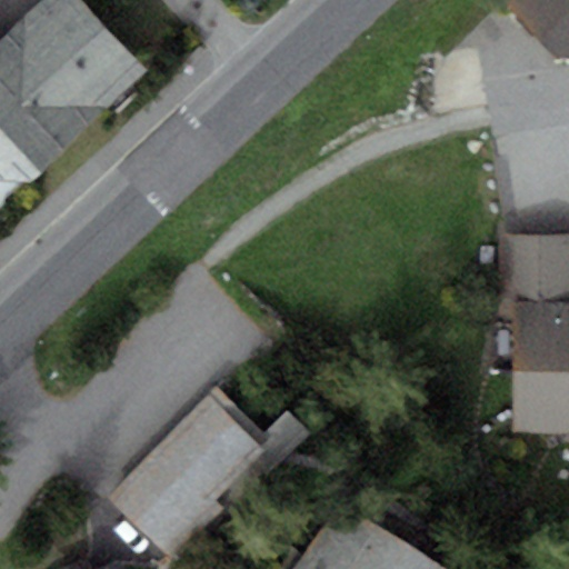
[(43,0),(0,39),(0,92),(57,156),(148,73),(81,0),(43,0)]
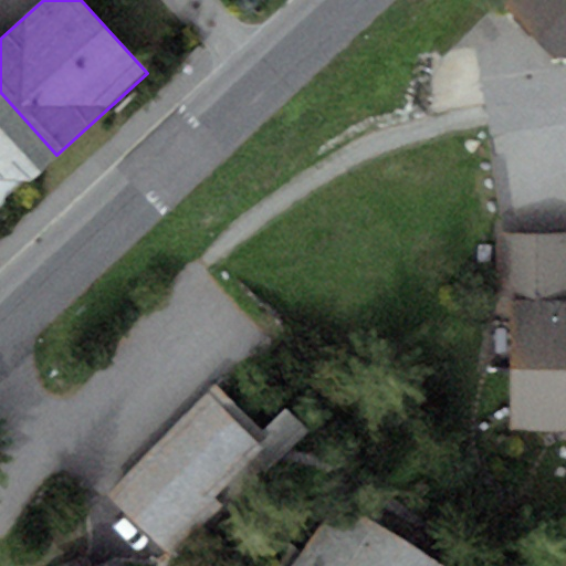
[(565,0),(505,0),(503,3),(554,58),(565,56),(565,0)]
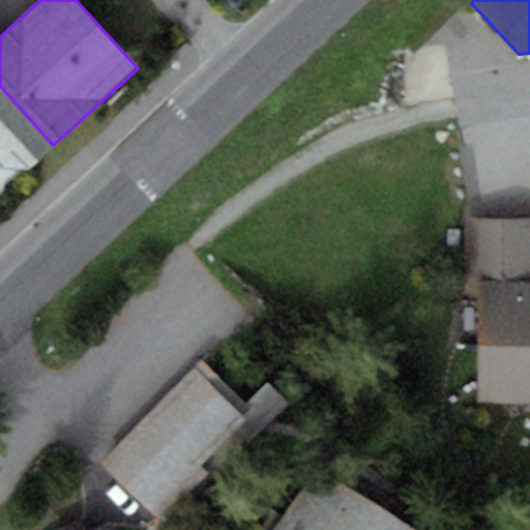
[(53,145),(0,86),(0,165),(28,167),(53,145)]
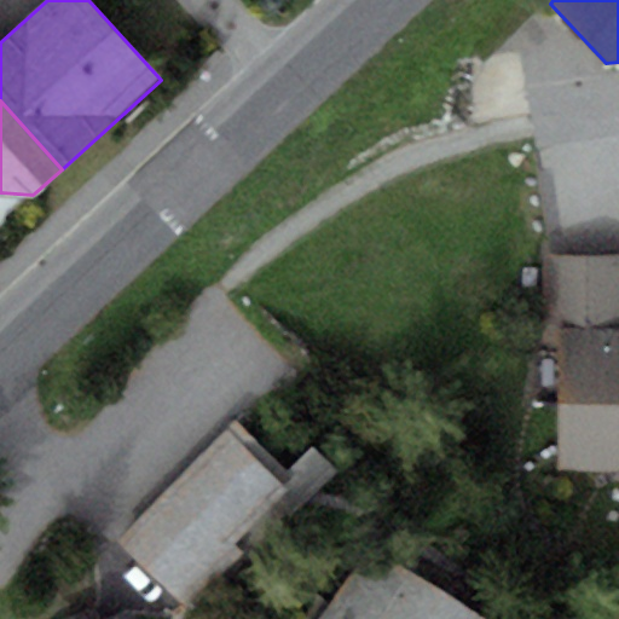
[(560,470),(618,469),(618,254),(543,255),(544,343),(557,342),(560,470)]
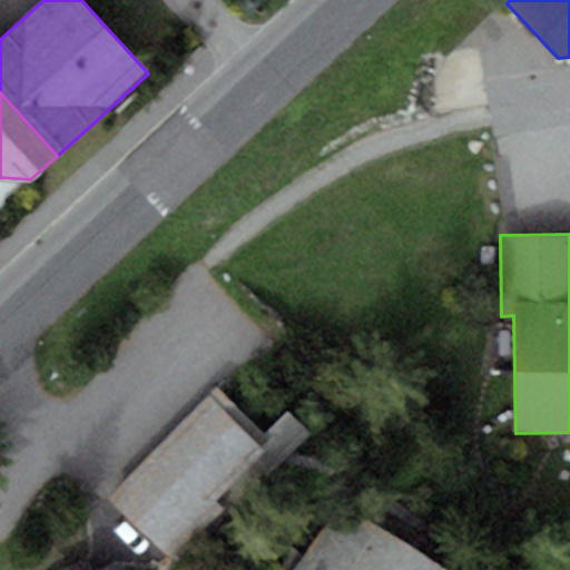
[(220,386),(106,495),(169,562),(308,431),(287,409),(264,431),(220,386)]
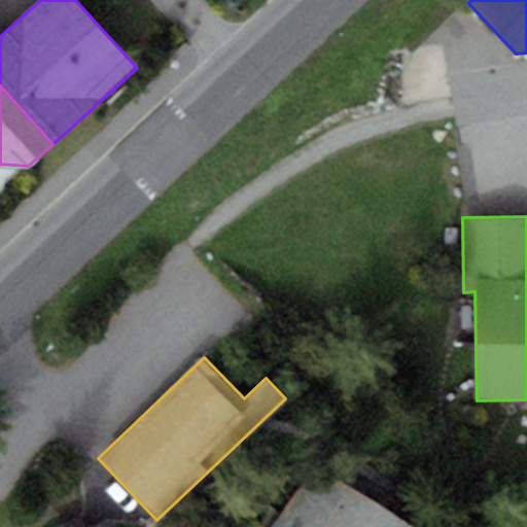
[(382,526),(392,512),(319,461),(273,526),(382,526)]
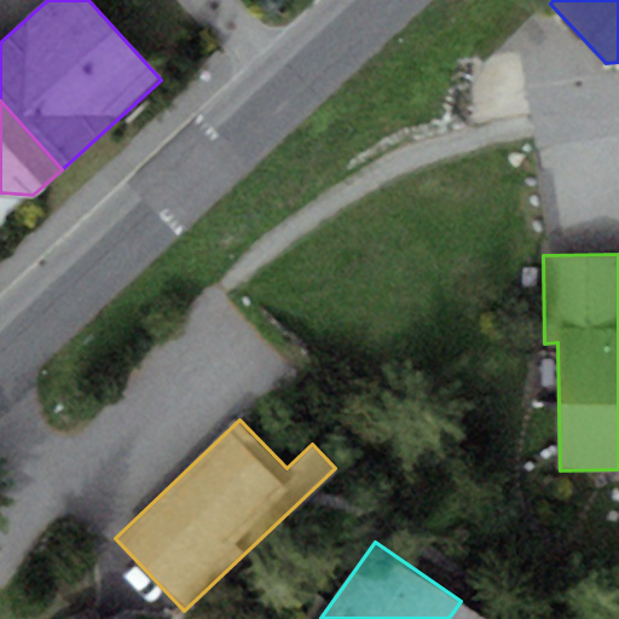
[(486,618),(461,601),(449,618),(486,618)]
